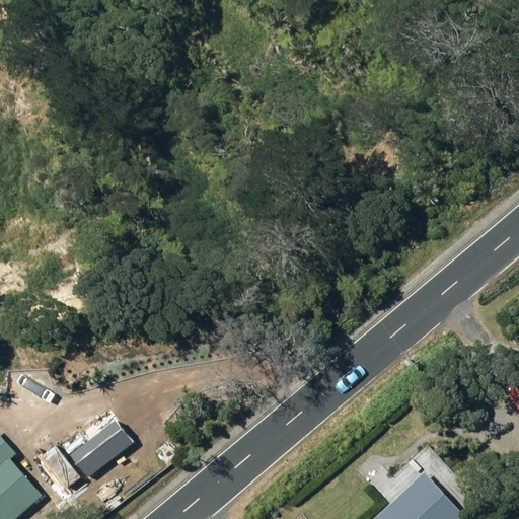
[(108,408),(60,445),(85,477),(134,440),(108,408)]
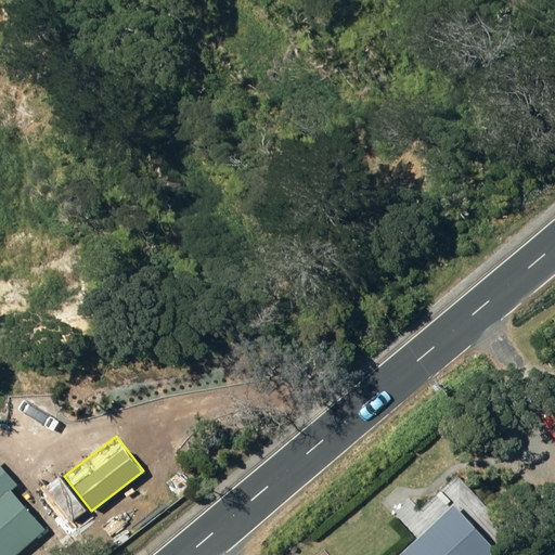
[(0,554),(41,554),(55,542),(5,489),(13,482),(0,467),(0,554)]
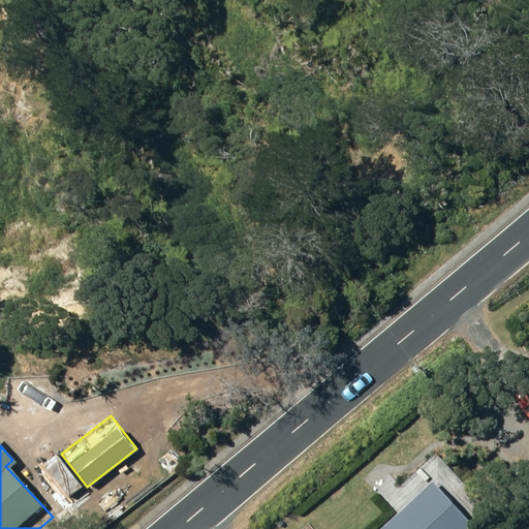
[(457,528),(470,517),(433,476),(376,528),(457,528)]
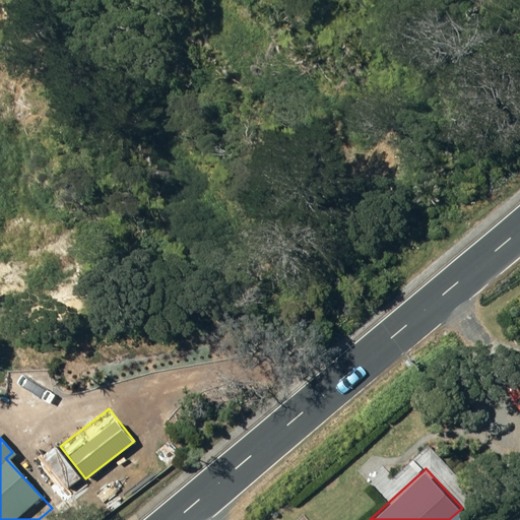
[(75,469),(45,496),(59,512),(68,505),(65,500),(85,482),(75,469)]
